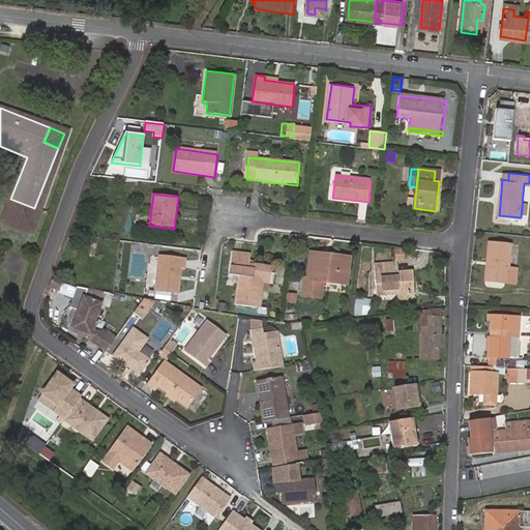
[(4,214),(2,222),(26,231),(29,224),(4,214)]
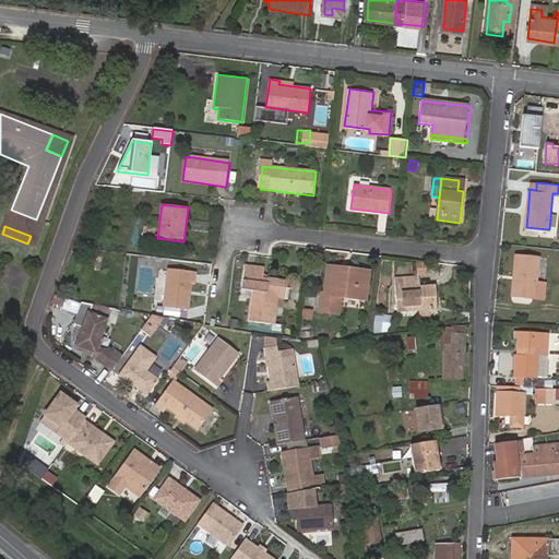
[(104,270),(104,256),(93,256),(93,270),(104,270)]
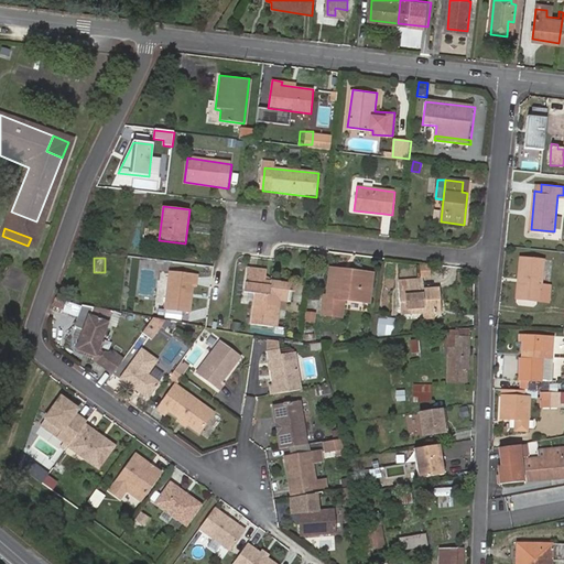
[(543,286),(545,263),(522,261),(518,300),(552,303),(553,289),(543,286)]
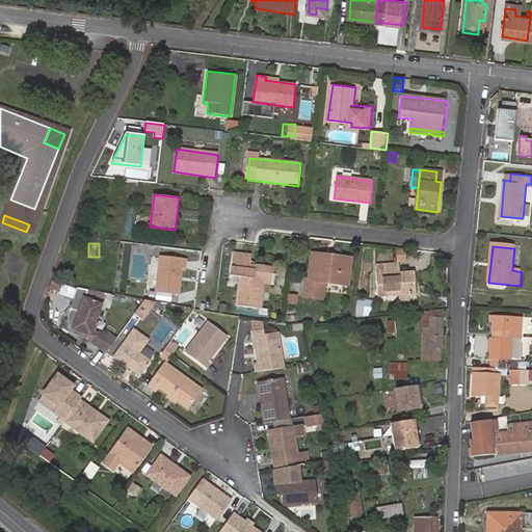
[(398,263),(407,262),(406,249),(397,250),(398,263)]
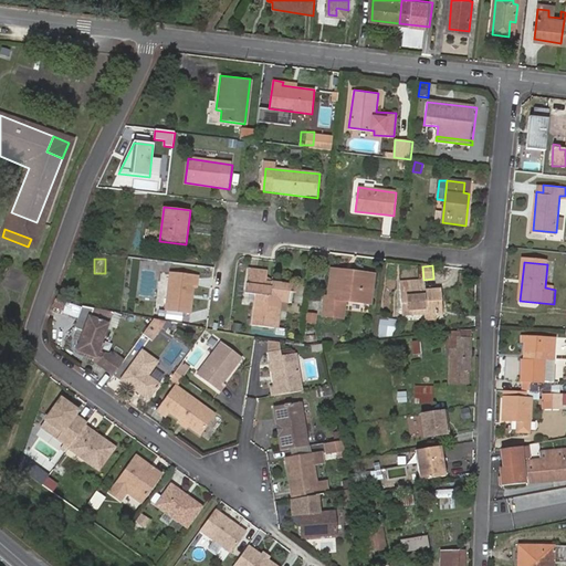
[(278,328),(281,300),(292,302),(295,284),(266,280),(268,271),(248,268),(244,294),(254,295),(250,325),(278,328)]
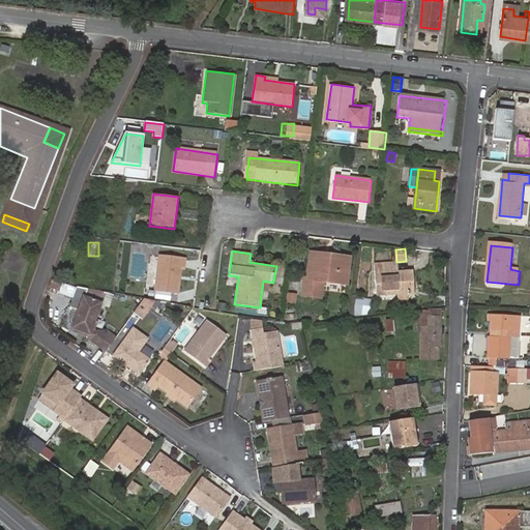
[(302,296),(317,297),(319,280),(325,281),(326,281),(345,283),(347,283),(349,269),(345,269),(346,260),(324,257),(324,254),(312,252),(307,277),(305,277),(302,296)]
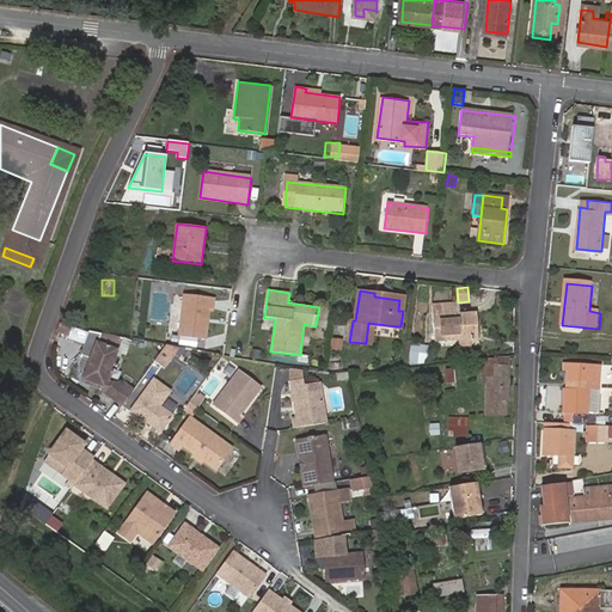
[(403,311),(404,297),(374,293),(374,297),(399,300),(398,311),(403,311)]
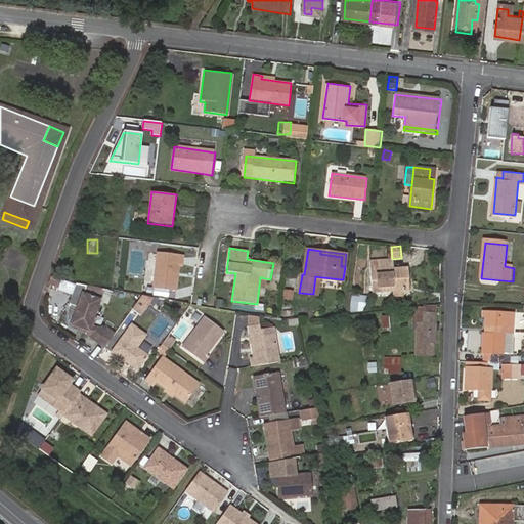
[(176,290),(179,266),(183,266),(185,256),(158,253),(155,288),(176,290)]
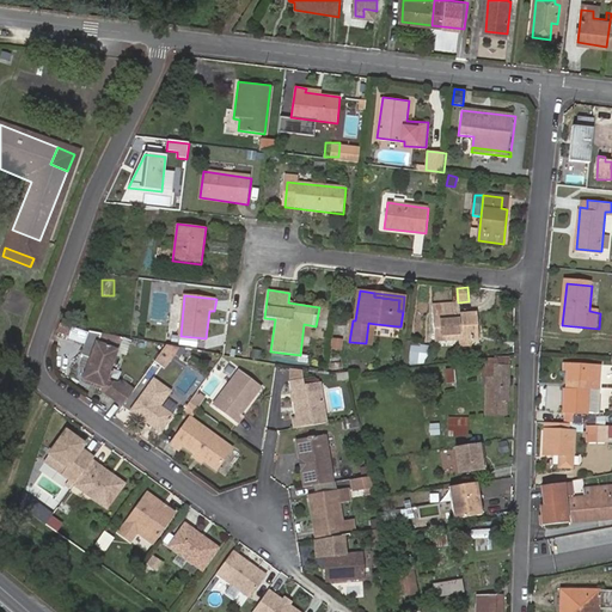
[(459,313),(458,303),(432,305),(434,338),(458,336),(459,347),(472,346),(471,335),(478,335),(477,312),(459,313)]
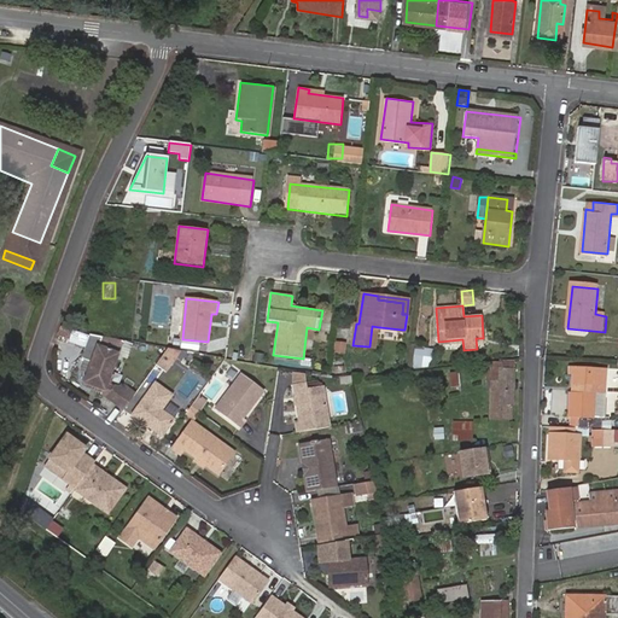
[(66,326),(57,322),(53,332),(63,336),(66,326)]
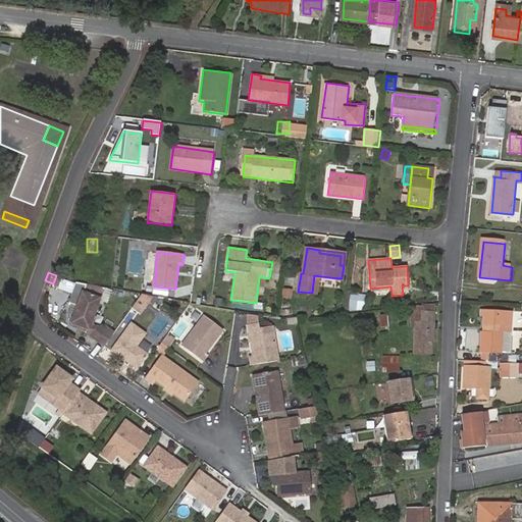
[(320,283),(338,286),(340,278),(321,276),(320,283)]
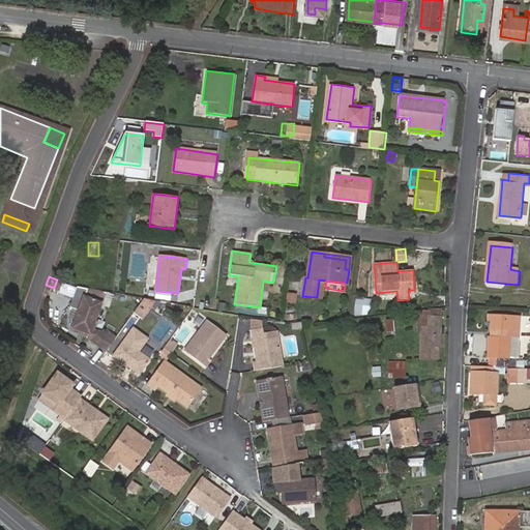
[(79,311),(72,327),(80,329),(89,332),(90,329),(99,303),(83,298),(86,289),(75,287),(68,307),(79,311)]
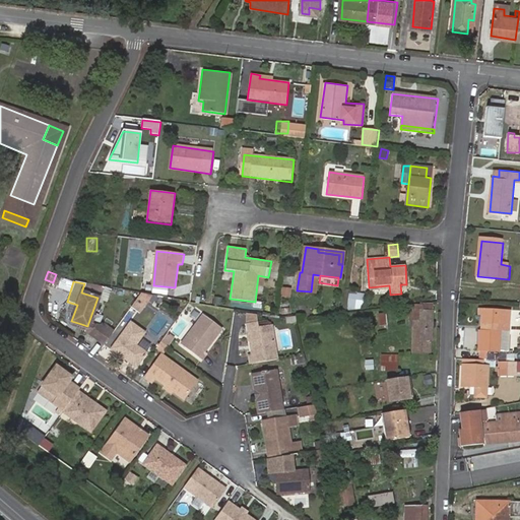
[(281,286),(280,298),(290,299),(291,287),(281,286)]
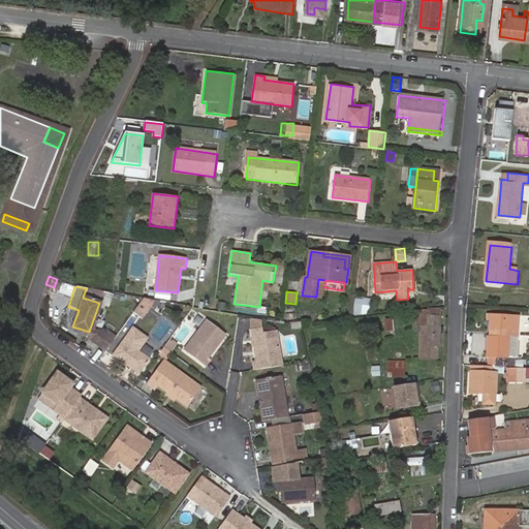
[(354,298),(354,314),(370,314),(370,298),(354,298)]
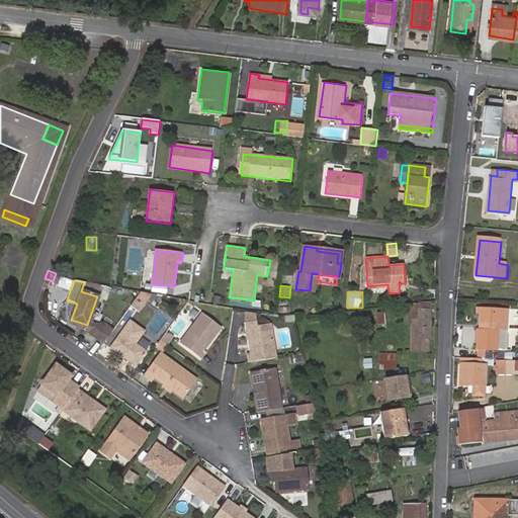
[(127,306),(136,312),(148,296),(136,294),(127,306)]
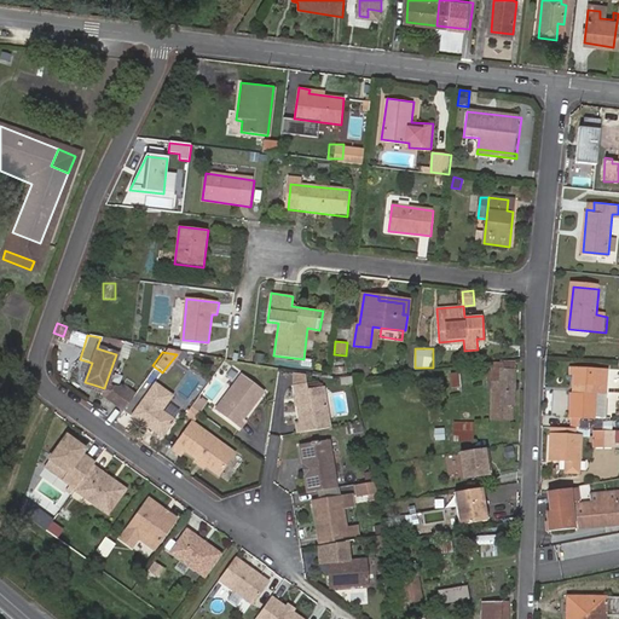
[(515,418),(516,363),(490,362),(490,380),(495,380),(495,417),(515,418)]
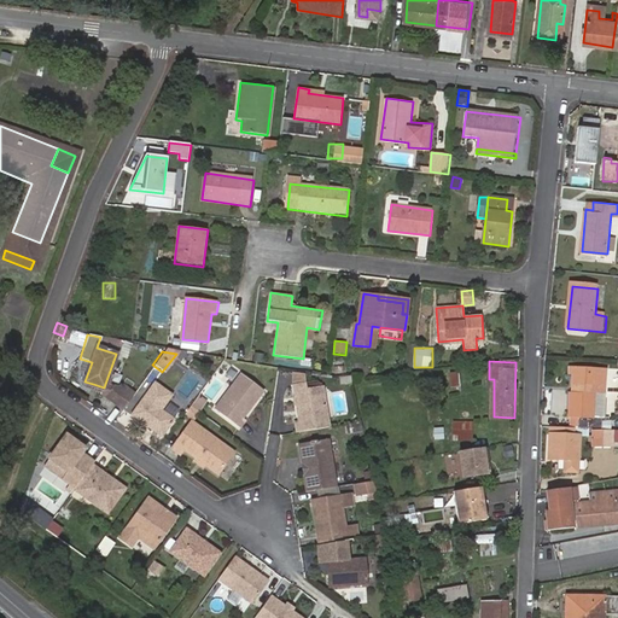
[(575,418),(573,427),(589,429),(602,429),(602,421),(602,418),(595,418),(595,394),(592,394),(592,386),(596,388),(598,378),(607,378),(607,368),(576,367),(576,374),(575,385),(582,386),(582,394),(572,392),(571,418),(575,418)]
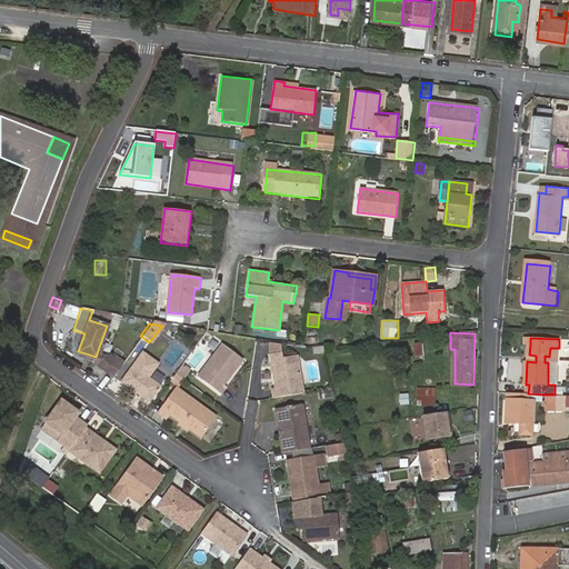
[(223,383),(233,371),(231,369),(235,366),(236,367),(242,358),(222,342),(197,376),(220,392),(226,386),(223,383)]
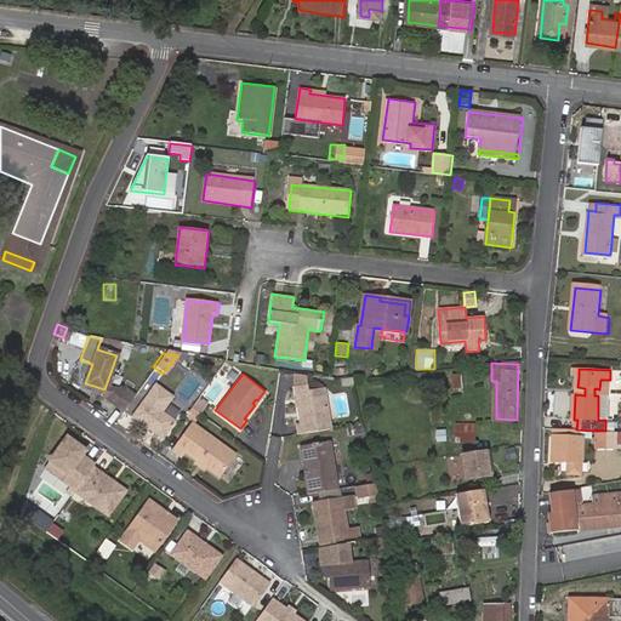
[(188,400),(200,381),(191,376),(180,396),(188,400)]
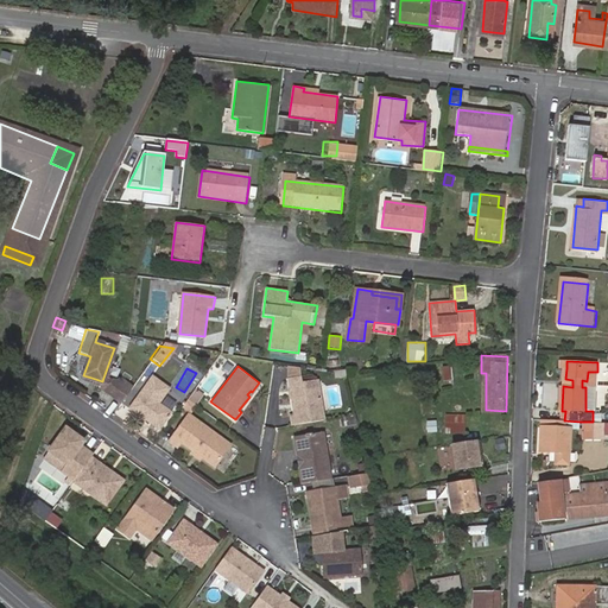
[(289,368),(287,381),(302,379),(302,369),(289,368)]
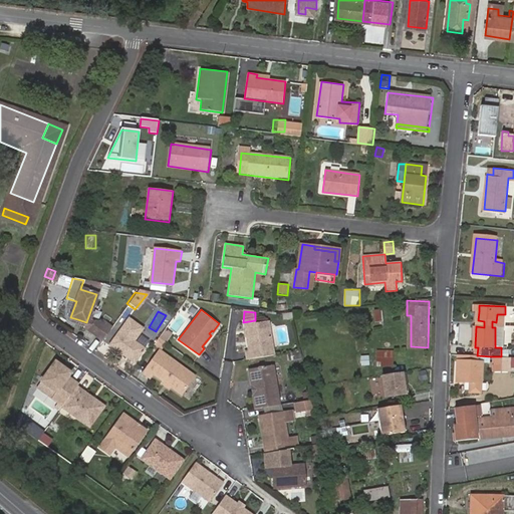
[(125,317),(105,344),(131,363),(142,348),(132,340),(141,328),(125,317)]
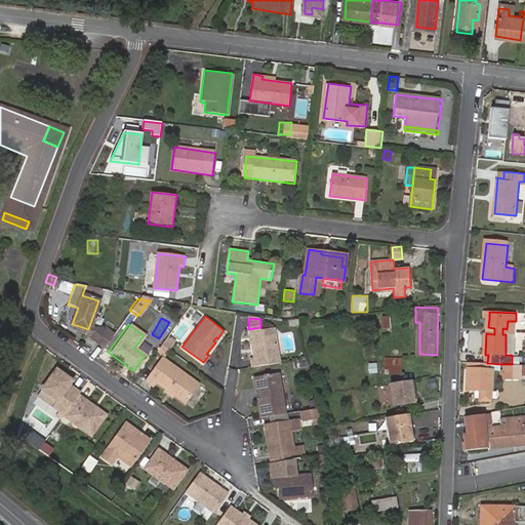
[(78,328),(90,337),(95,330),(89,326),(88,329),(79,326),(78,328)]
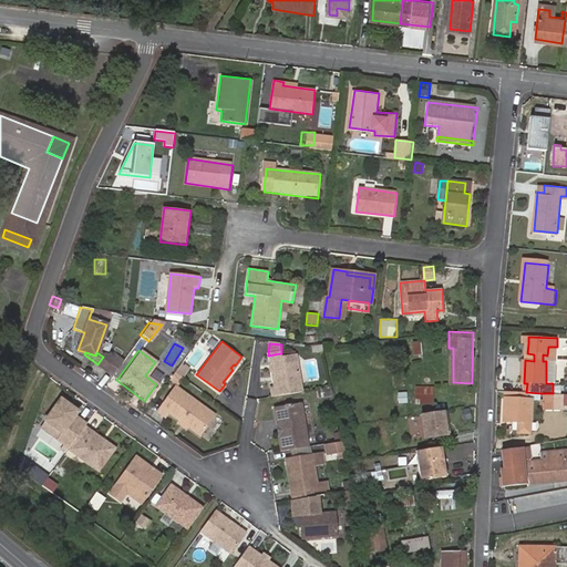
[(274,399),(301,393),(295,356),(282,358),(281,353),(268,356),(274,390),(272,390),(274,399)]
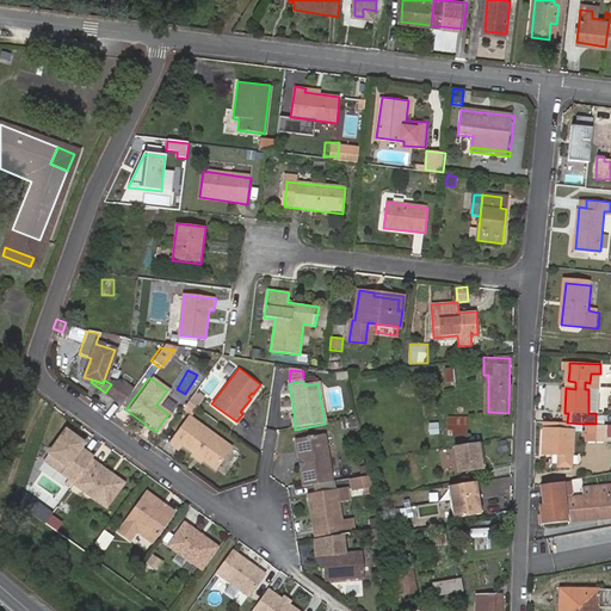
[(119,383),(112,382),(111,384),(105,393),(122,406),(131,392),(119,383)]
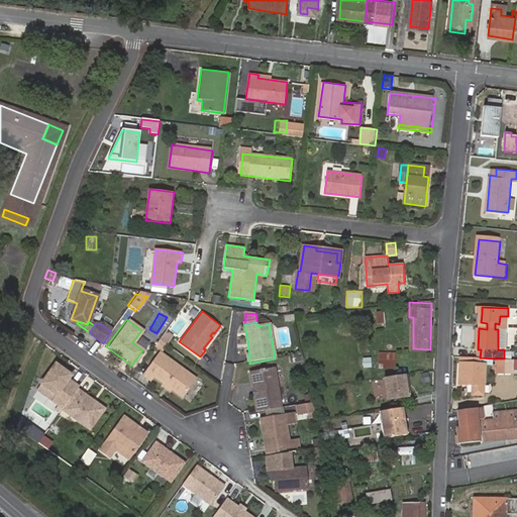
[(163,344),(169,336),(163,331),(157,339),(163,344)]
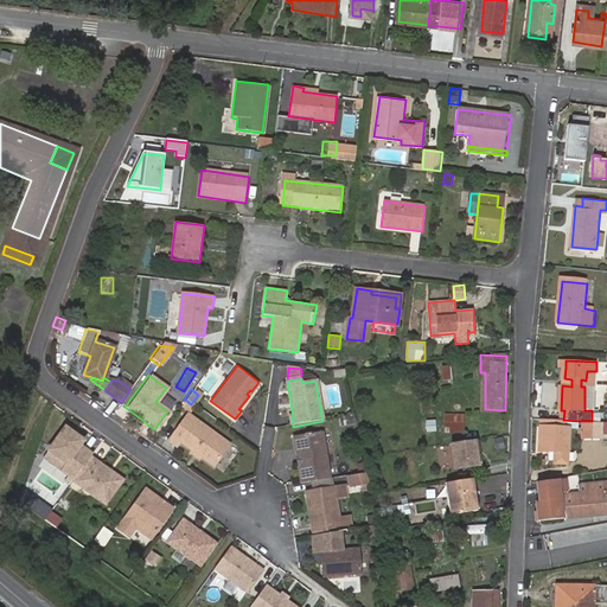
[(186,411),(191,404),(184,398),(179,407),(186,411)]
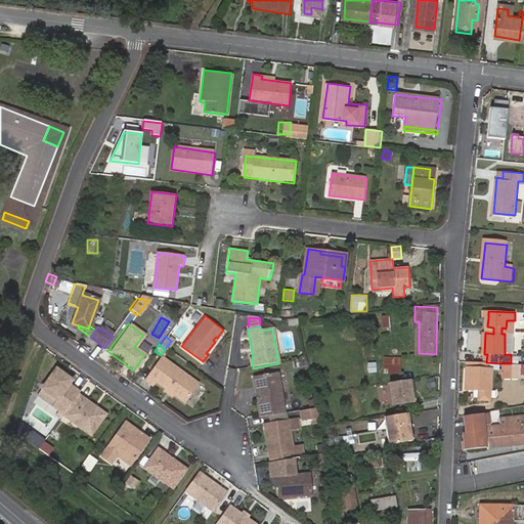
[(294,358),(295,366),(306,365),(305,357),(294,358)]
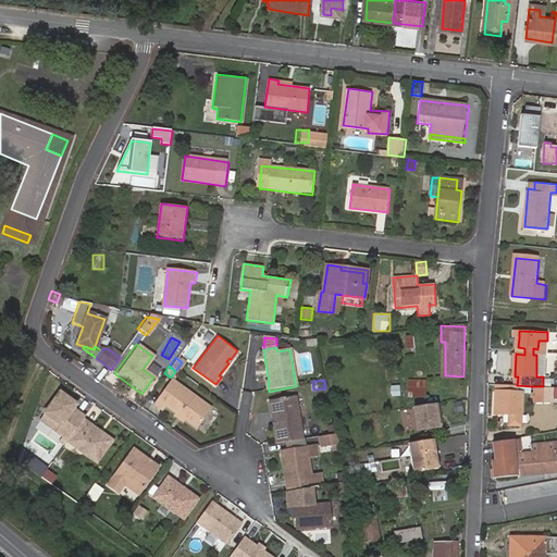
[(407,380),(407,398),(426,398),(426,380),(407,380)]
